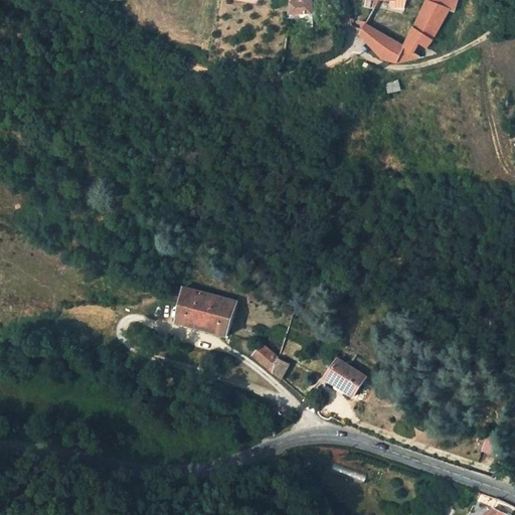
[(290,21),(313,19),(312,0),(292,1),(290,21)]
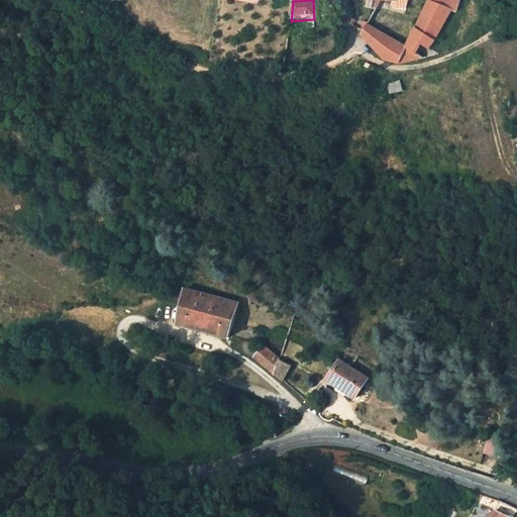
[(406,45),(390,37),(380,55),(382,57),(399,63),(437,54),(434,52),(429,47),(432,43),(438,32),(445,21),(450,9),(428,0),(406,45)]
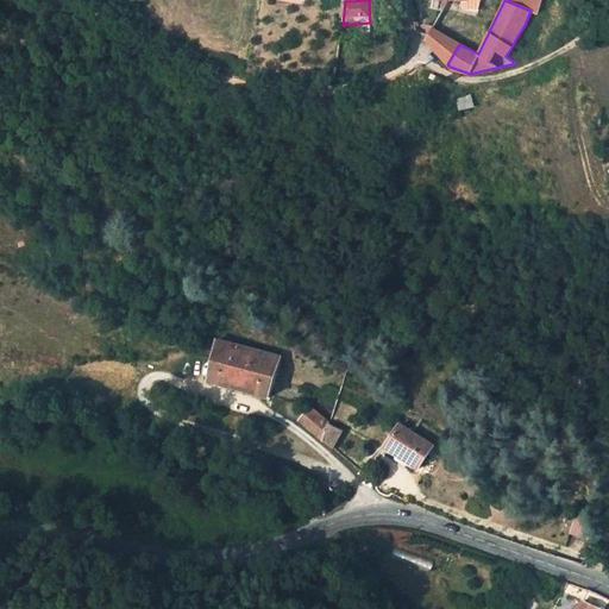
[(535,12),(538,0),(504,0),(531,11),(535,12)]
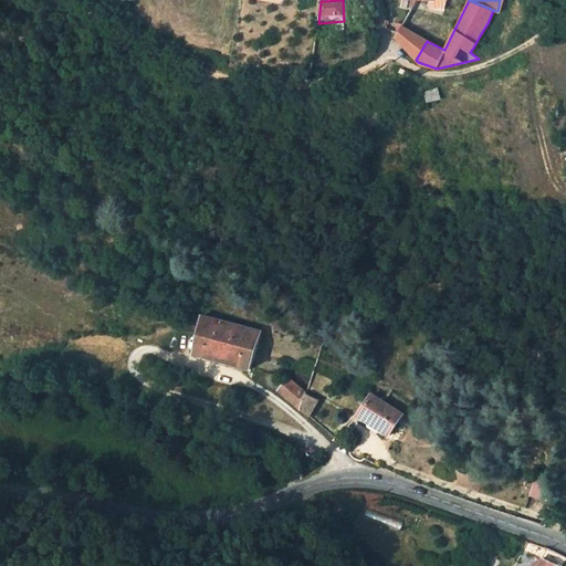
[(395,37),(416,60),(427,41),(401,25),(397,33),(395,37)]
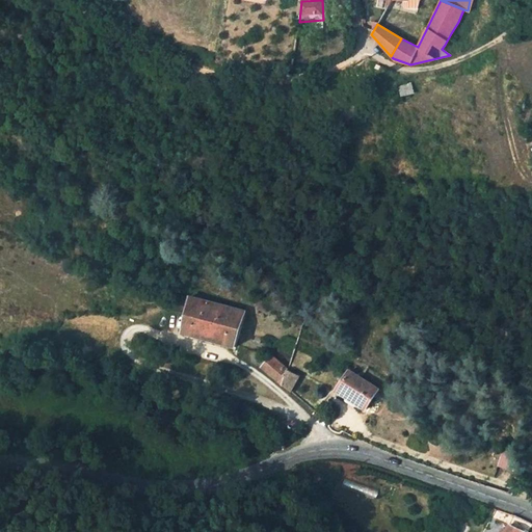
[(415,95),(410,83),(400,87),(405,98),(415,95)]
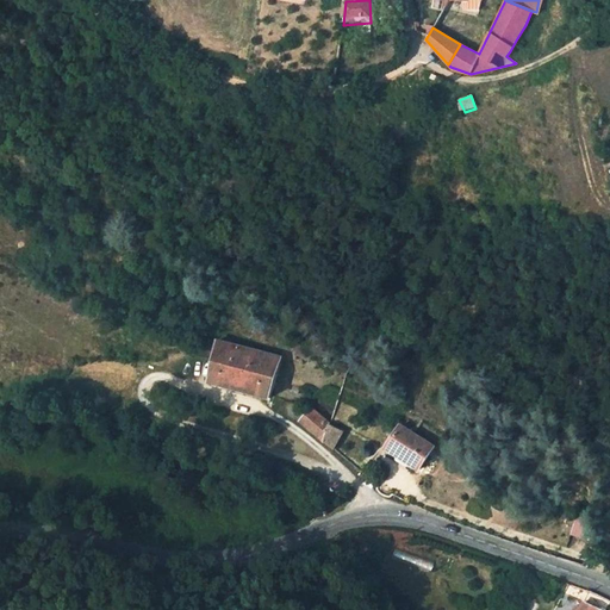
[(271,397),(281,356),(222,341),(211,383),(225,386),(225,383),(259,391),(257,394),(271,397)]
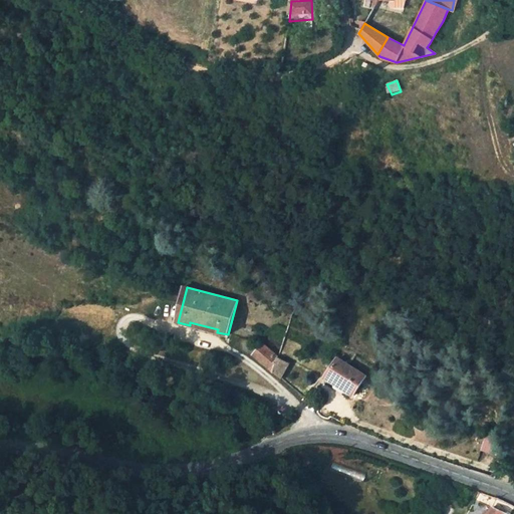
[(272,332),(268,338),(281,348),(283,340),(272,332)]
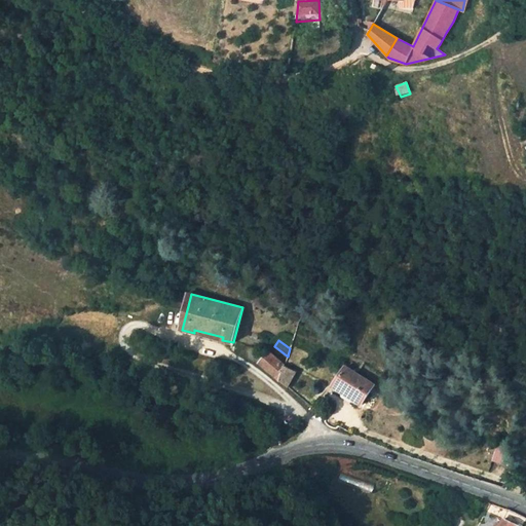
[(268,352),(259,363),(279,379),(285,366),(268,352)]
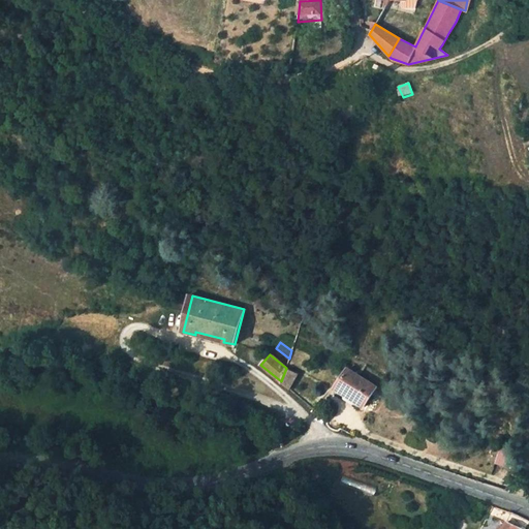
[(289,389),(298,374),(286,368),(281,381),(289,389)]
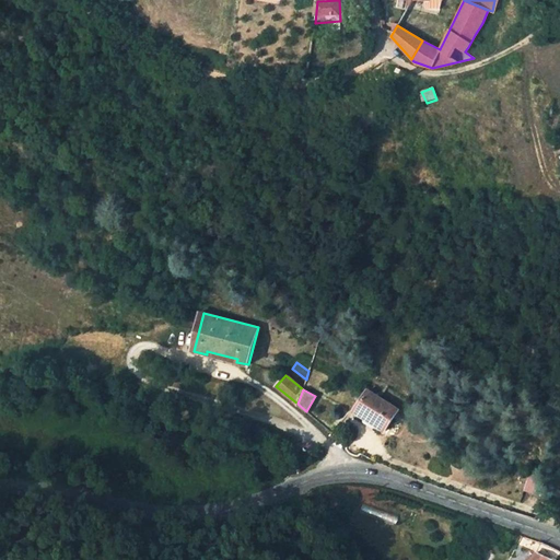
[(369,391),(356,411),(385,430),(398,409),(369,391)]
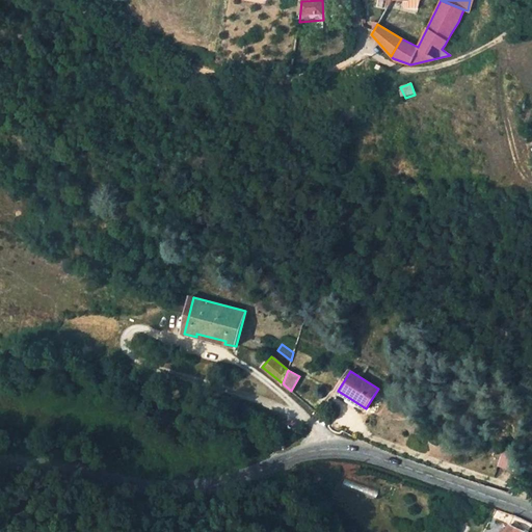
[(511,469),(516,454),(503,449),(498,464),(511,469)]
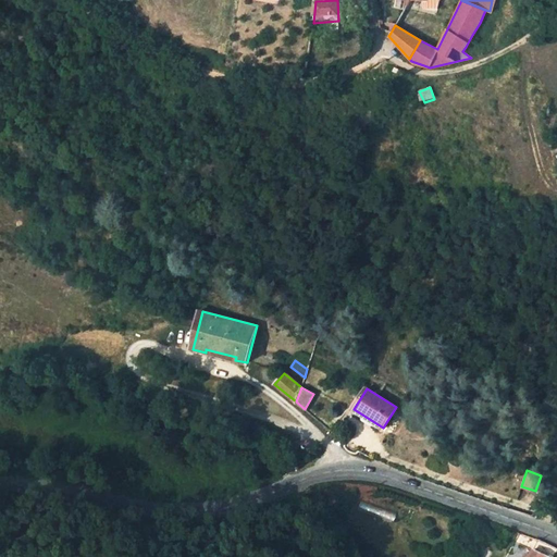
All buildings are outlined.
